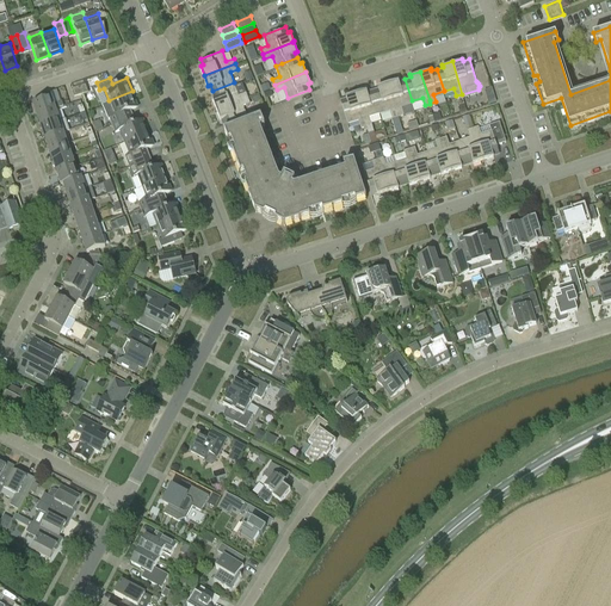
[(388,81),(394,100),(399,113),(403,112),(401,104),(412,100),(405,79),(399,80),(399,78),(388,81)]
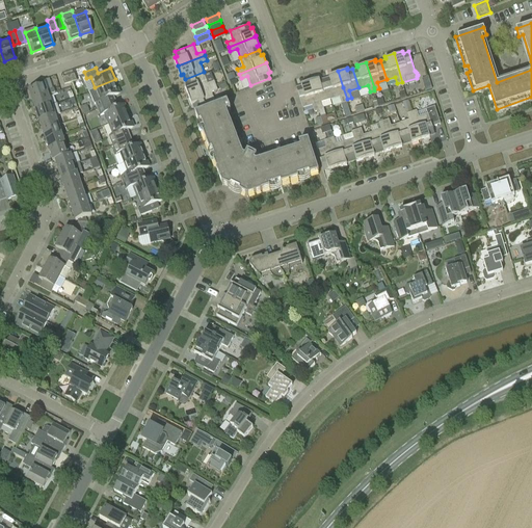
[(62,74),(64,81),(77,77),(75,70),(62,74)]
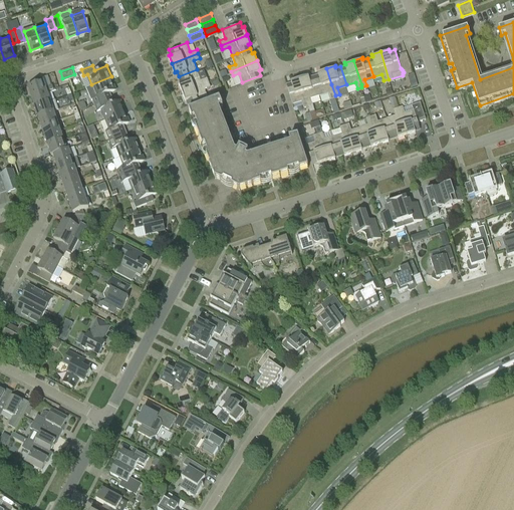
[(330,96),(332,103),(336,101),(334,95),(335,95),(331,84),(326,68),(317,70),(318,73),(313,74),(319,93),(328,90),(330,96)]
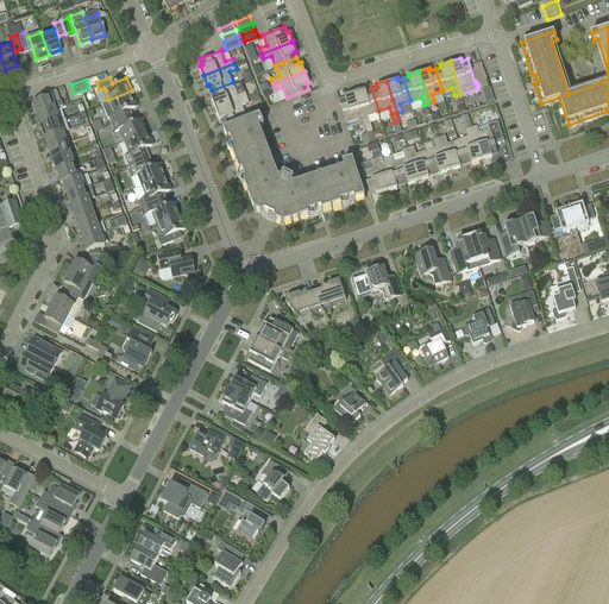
[(215,106),(231,100),(246,94),(245,89),(238,92),(233,82),(212,90),(214,95),(212,96),(215,106)]
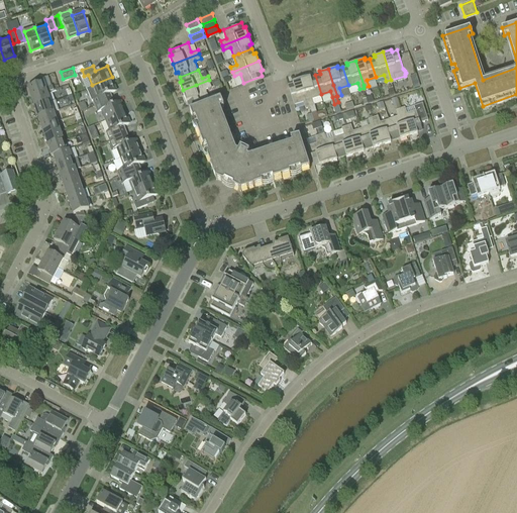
[(316,109),(314,103),(312,96),(321,94),(315,75),(311,76),(310,74),(301,77),(310,104),(312,111),(314,117),(321,115),(319,109),(316,109)]
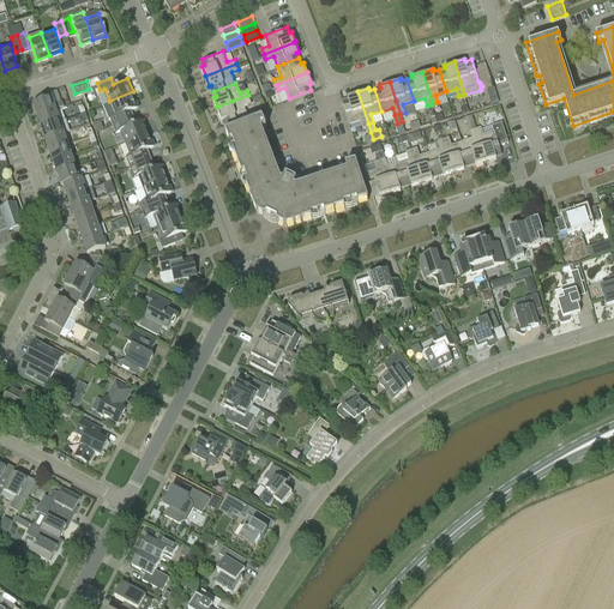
[(42,97),(34,101),(37,112),(54,107),(54,106),(64,103),(62,98),(54,101),(50,89),(40,91),(42,97)]
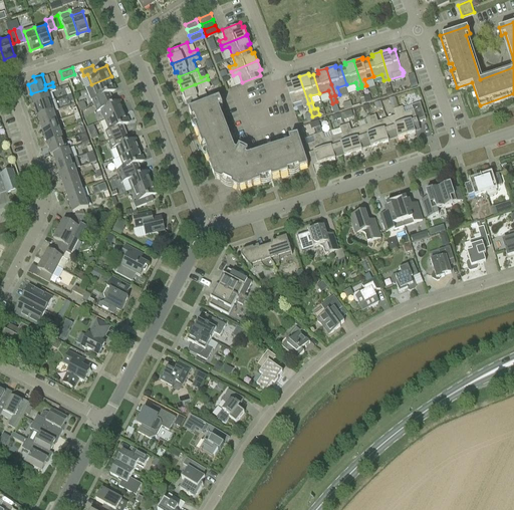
[(95,95),(92,96),(94,102),(105,97),(103,92),(115,87),(111,76),(91,84),(95,95)]
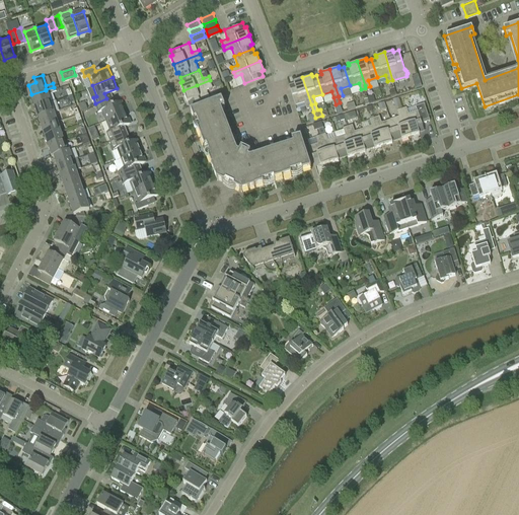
[(306,106),(311,104),(302,77),(294,80),(294,82),(289,83),(295,102),(304,99),(306,106)]
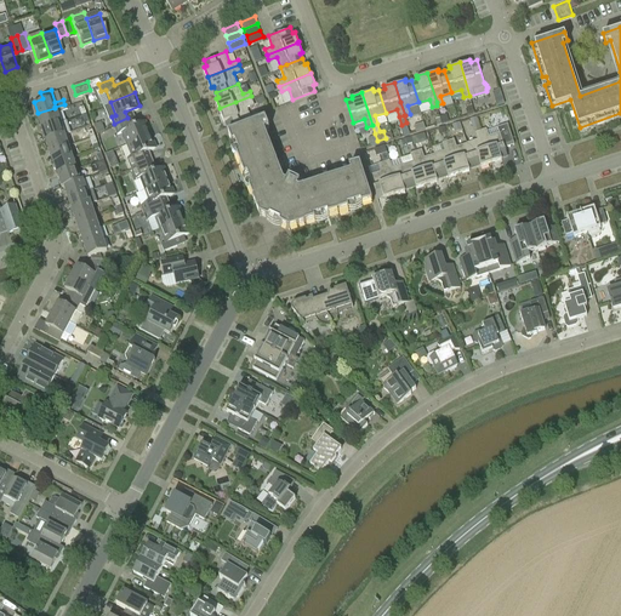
[(226,118),(228,124),(250,115),(246,104),(254,102),(251,96),(235,102),(220,108),(223,119),(226,118)]
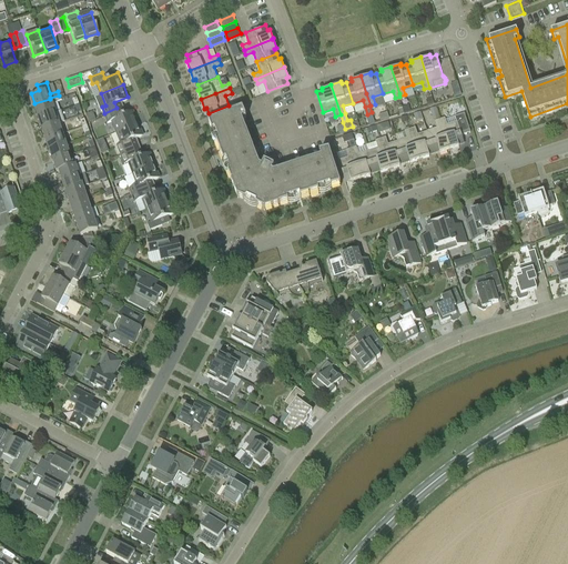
[(50,99),(34,103),(38,114),(54,109),(50,99)]
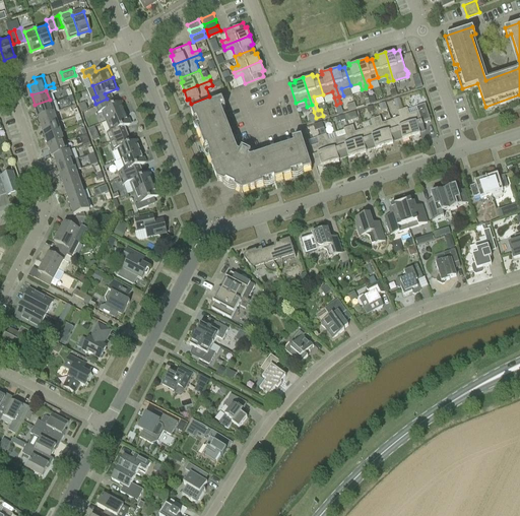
[(239,148),(222,107),(225,106),(222,97),(191,109),(217,178),(242,189),(312,167),(301,134),(293,137),(294,141),(251,154),(249,153),(253,146),(244,142),(240,149),(239,148)]
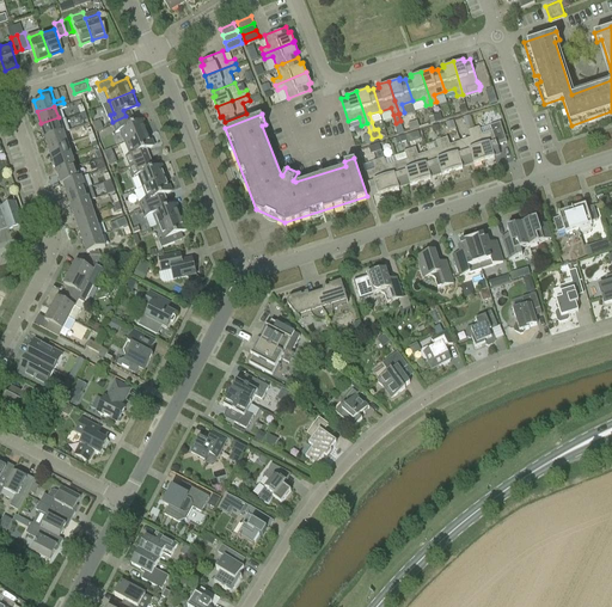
[(41,123),(46,135),(62,129),(69,127),(65,115),(59,117),(41,123)]
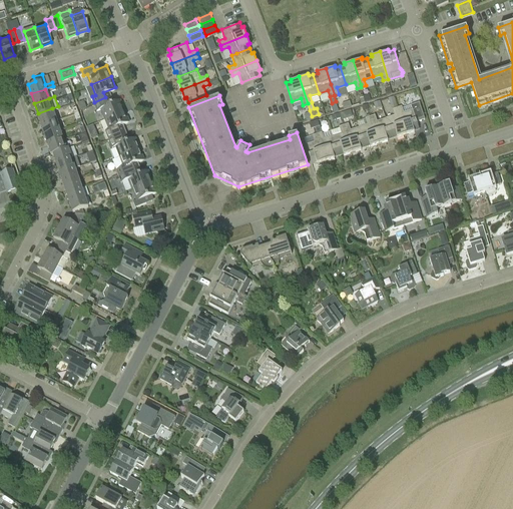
[(97,107),(100,106),(104,116),(124,108),(120,97),(108,103),(105,97),(94,102),(97,107)]
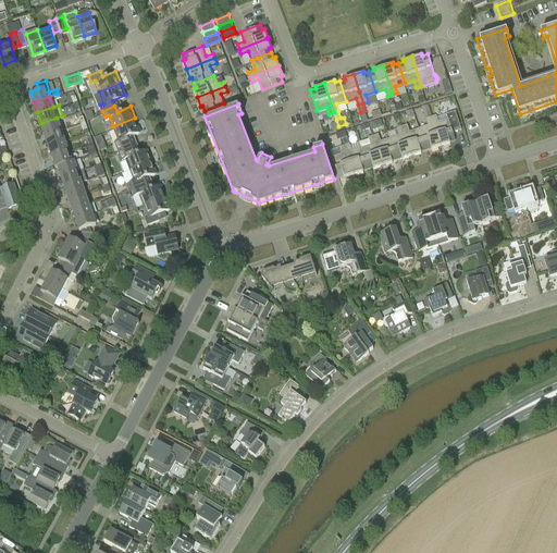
[(447,117),(438,120),(436,112),(431,114),(441,144),(450,140),(449,138),(455,136),(453,130),(461,126),(455,108),(446,111),(447,117)]
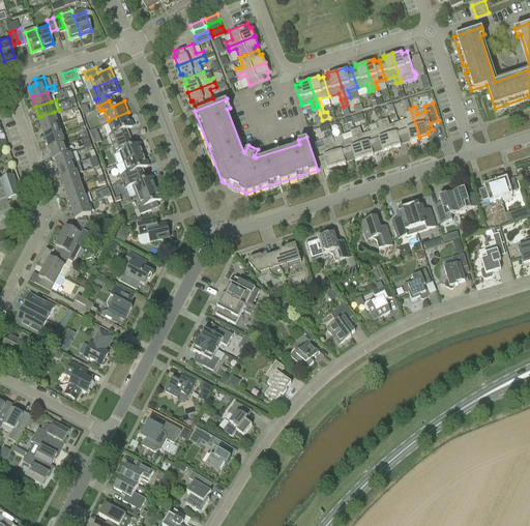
[(399,119),(405,139),(410,138),(410,140),(419,137),(410,109),(406,110),(408,117),(399,119)]
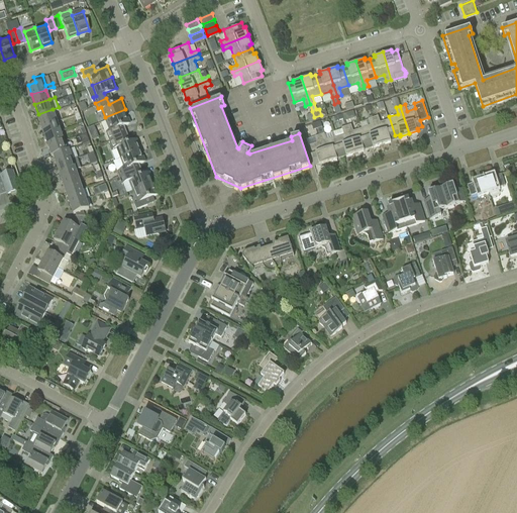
[(41,123),(56,119),(53,109),(38,114),(41,123)]
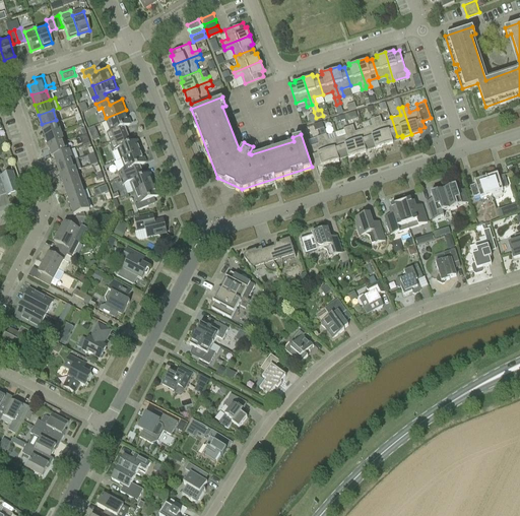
[(111,129),(107,130),(110,136),(121,132),(119,126),(131,121),(126,110),(106,118),(111,129)]
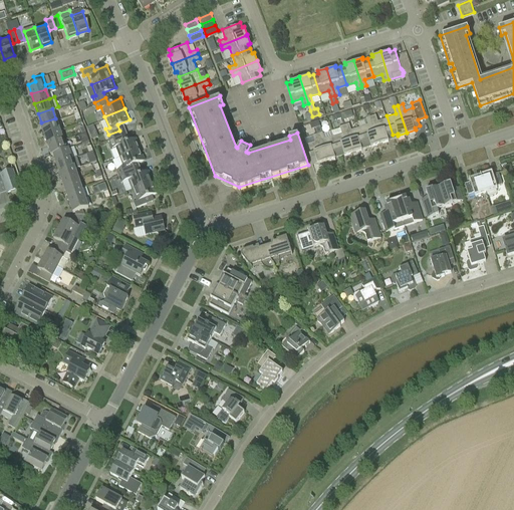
[(371,114),(379,142),(389,139),(388,137),(393,135),(387,115),(377,118),(375,112),(371,114)]
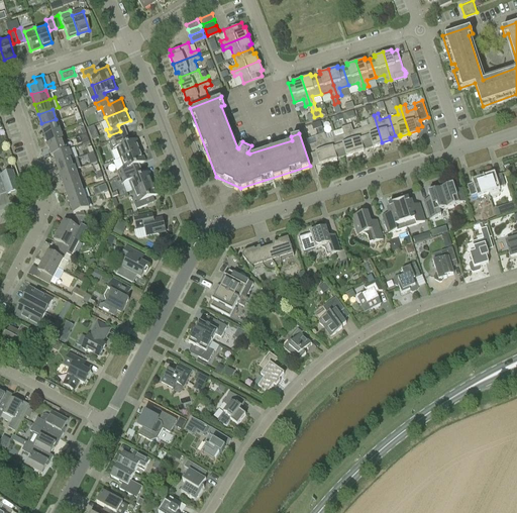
[(359,119),(362,125),(368,144),(373,142),(374,144),(382,142),(374,115),(369,116),(359,119)]
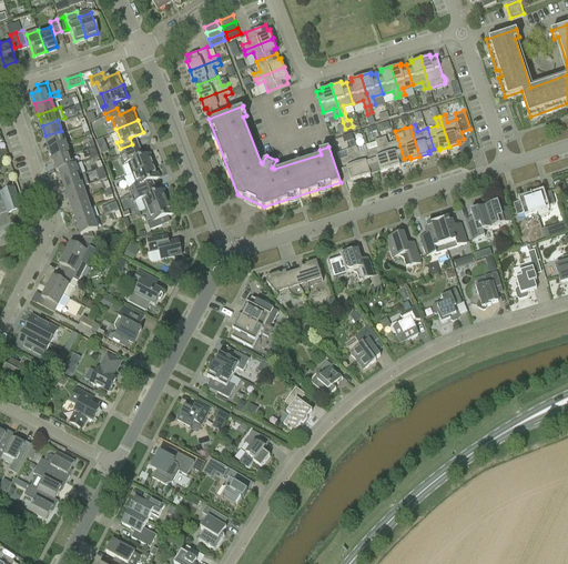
[(49,147),(66,141),(61,131),(46,136),(49,147)]
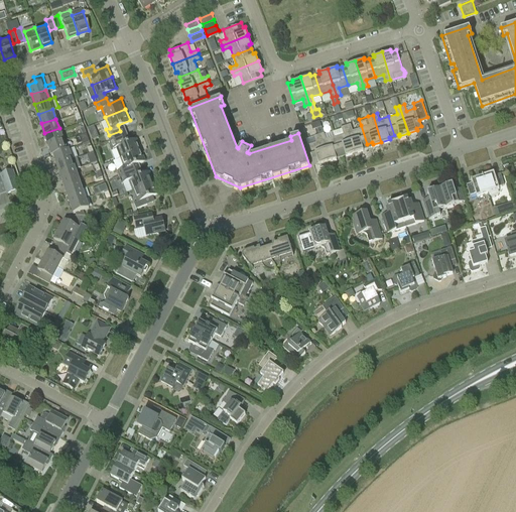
[(89,124),(93,135),(99,133),(95,121),(89,124)]
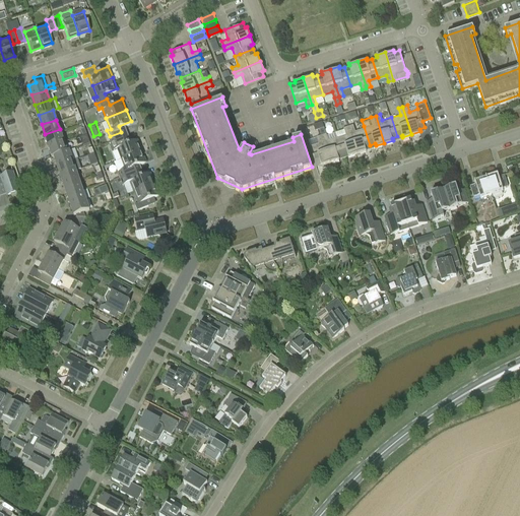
[(348,124),(358,151),(366,148),(366,146),(370,145),(364,126),(355,129),(353,123),(348,124)]
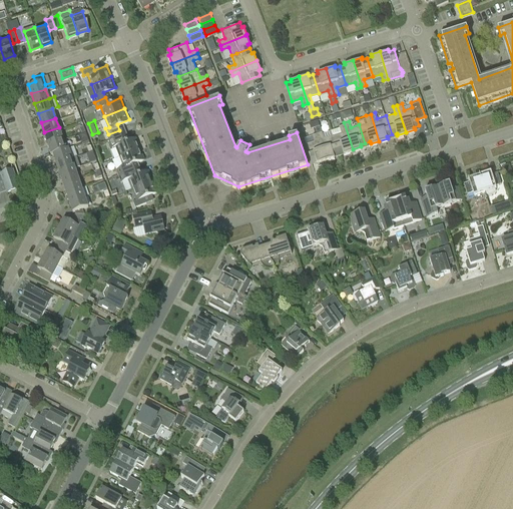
[(331,127),(333,133),(339,152),(344,150),(344,152),(353,149),(344,122),(339,124),(340,125),(331,127)]
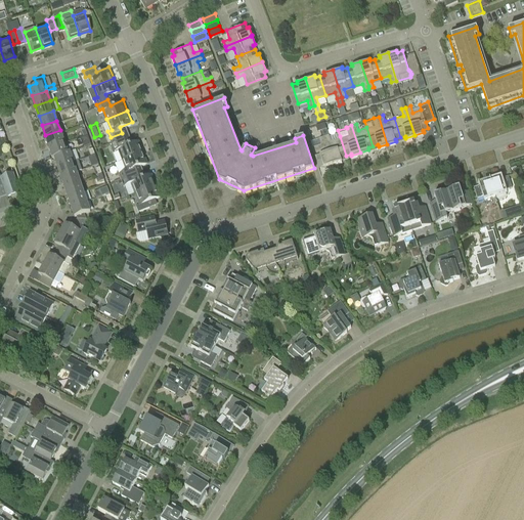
[(49,145),(63,140),(60,130),(45,135),(49,145)]
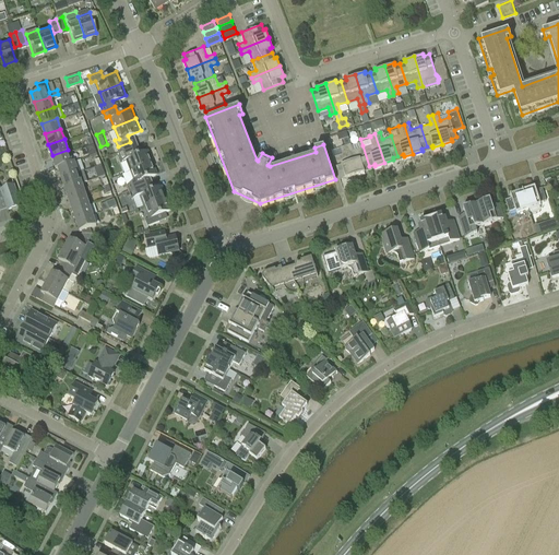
[(345,143),(355,173),(365,169),(364,167),(369,166),(363,145),(353,149),(351,141),(345,143)]
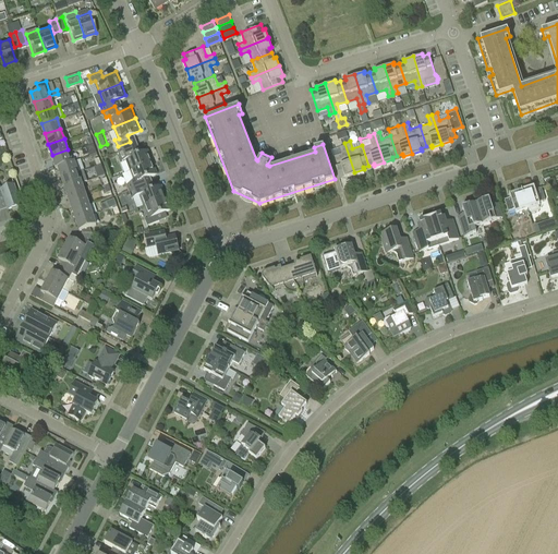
[(332,155),(339,175),(344,173),(346,176),(354,172),(344,143),(340,145),(342,152),(332,155)]
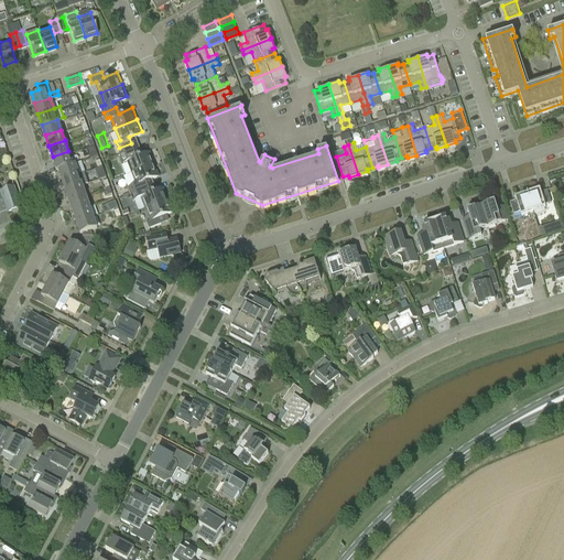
[(149,149),(136,154),(133,148),(120,153),(123,159),(127,158),(131,170),(153,161),(149,149)]
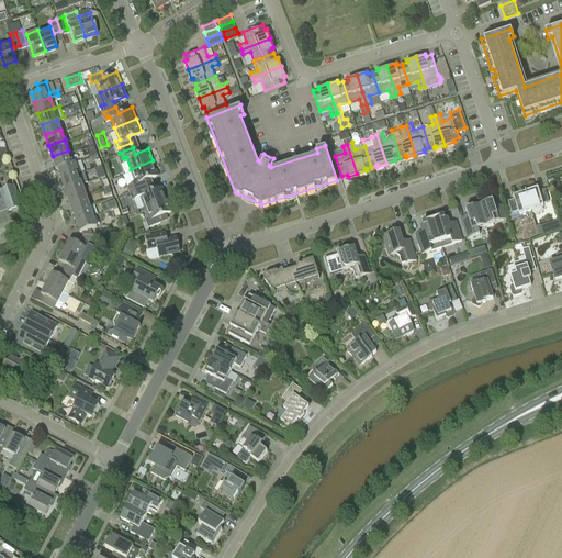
[(56,166),(58,166),(71,160),(68,151),(53,156),(56,166)]
